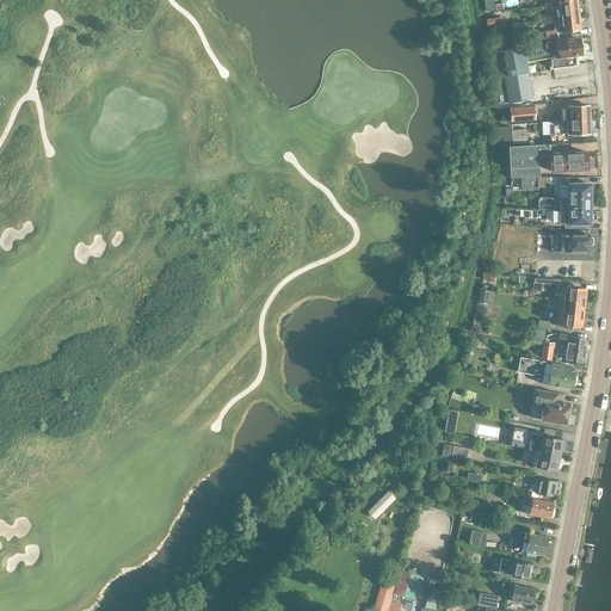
[(485,0),(486,10),(497,8),(494,0),(485,0)]
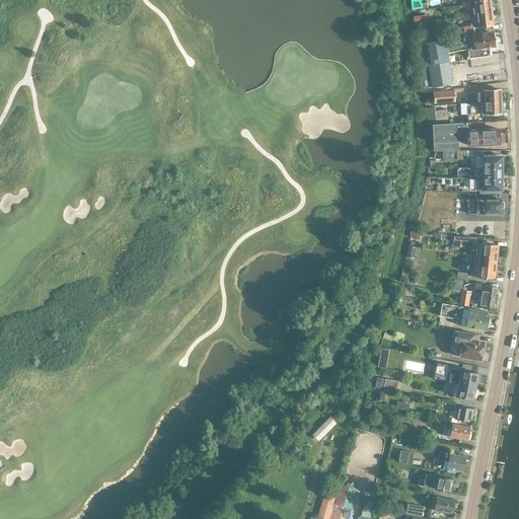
[(491,1),(473,3),(474,15),(493,13),(491,1)]
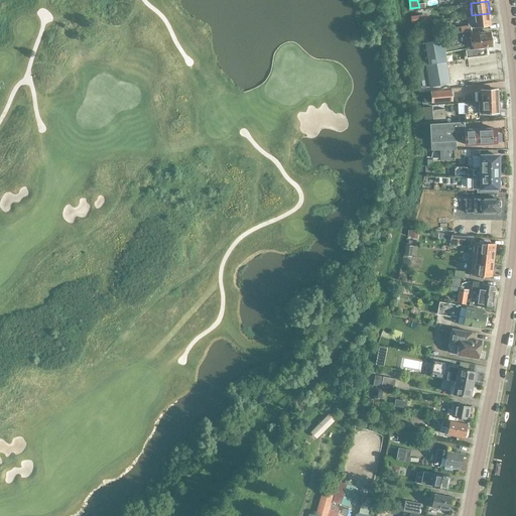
[(490,13),(472,15),(474,27),(491,25),(490,13)]
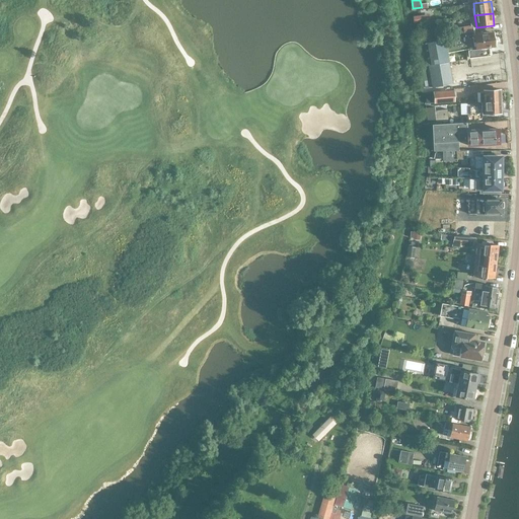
[(457,27),(458,32),(458,33),(464,33),(474,32),(473,25),(463,26),(457,27)]
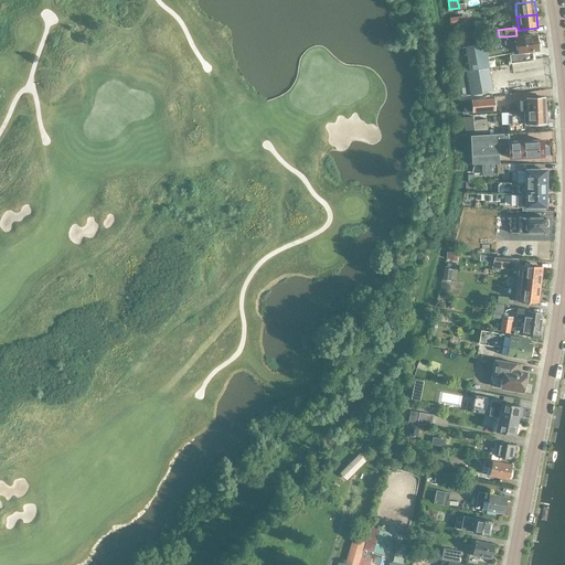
[(516,35),(505,36),(505,38),(499,39),(491,40),(491,42),(461,46),(470,95),(493,92),(488,57),(494,56),(510,53),(511,54),(510,55),(511,63),(536,60),(535,54),(533,55),(533,53),(540,52),(539,35),(516,38),(516,35)]
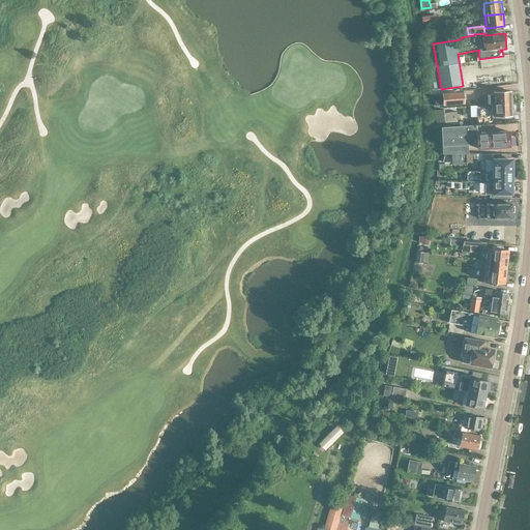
[(511,91),(493,92),(493,94),(490,94),(490,104),(484,105),(512,104),(511,91)]
